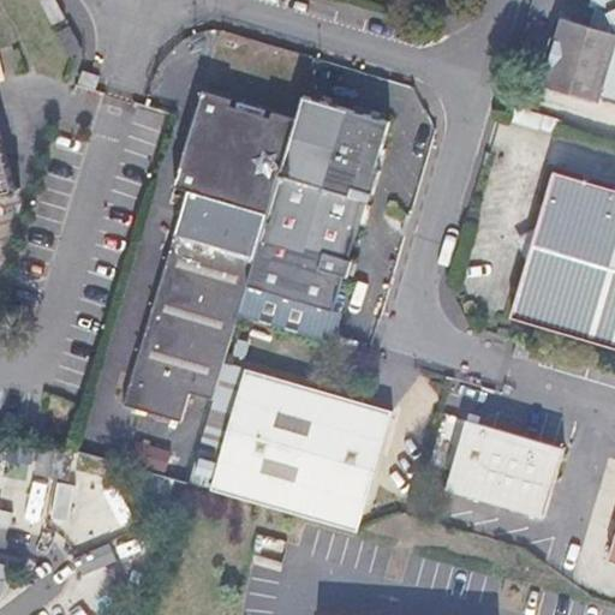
[(39,0),(51,22),(63,15),(65,13),(58,0),(39,0)]
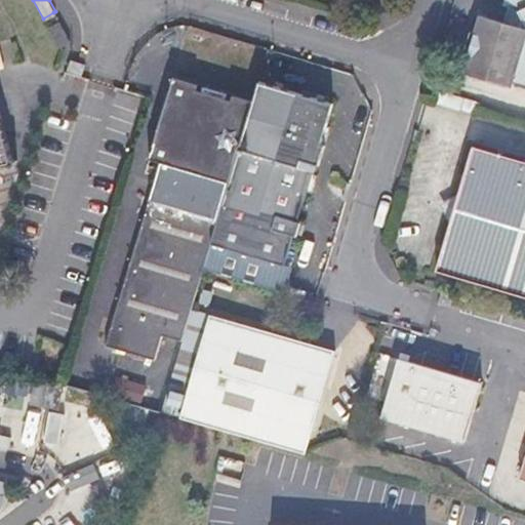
[(524,91),(524,18),(512,14),(507,32),(482,25),(465,82),(513,96),(516,89),(524,91)]
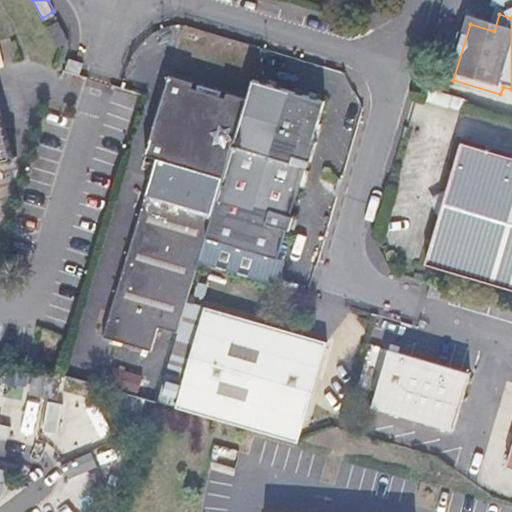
[(58,18),(56,20),(46,24),(57,45),(69,38),(58,18)]
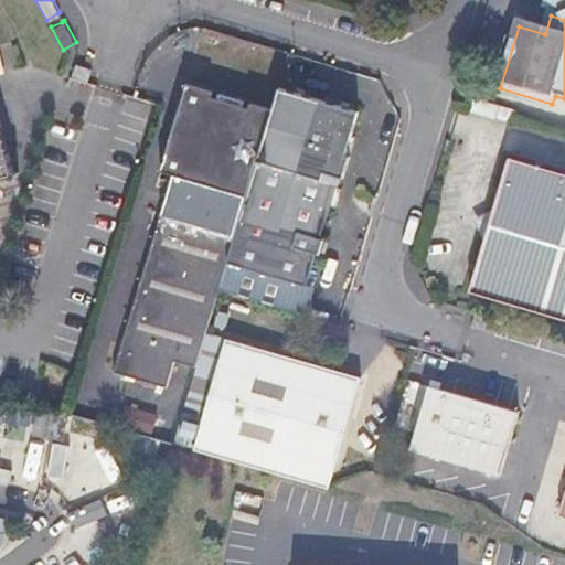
[(125,300),(135,304),(130,320),(120,317),(112,343),(121,347),(110,384),(162,400),(171,372),(192,379),(216,296),(224,270),(270,117),(248,110),(247,114),(241,112),(242,108),(216,102),(215,105),(209,103),(210,99),(184,91),(181,103),(183,104),(182,109),(179,108),(161,169),(163,170),(161,176),(159,174),(157,182),(171,185),(170,193),(159,190),(151,217),(161,220),(157,235),(146,232),(137,259),(148,263),(142,278),(132,275),(125,300)]
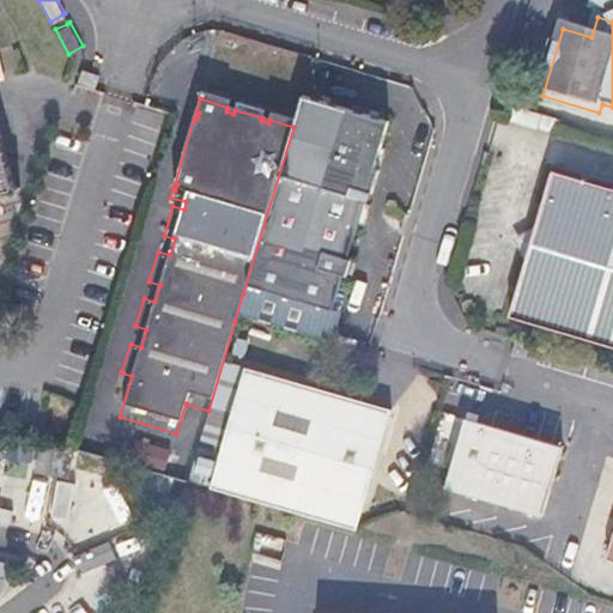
[(293,127),(243,293),(235,321),(323,347),(341,287),(345,289),(350,272),(346,271),(366,202),(370,204),(377,180),(374,180),(387,133),(299,107),(293,127)]
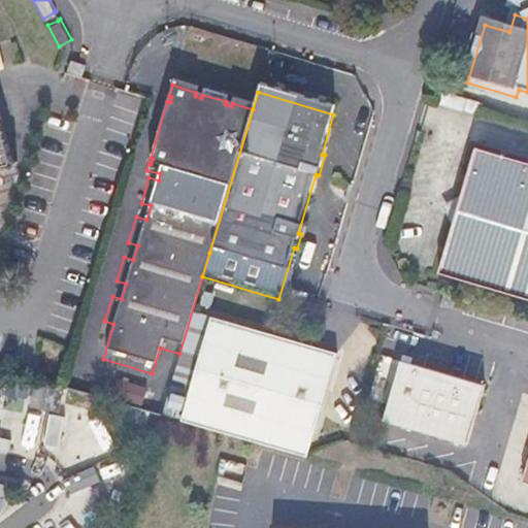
[(0,168),(8,166),(11,168),(15,162),(11,159),(0,116),(0,168)]
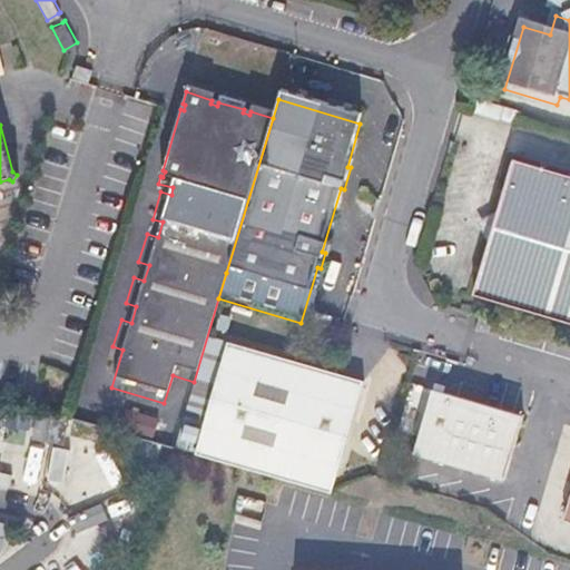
[(569,172),(512,154),(471,292),(569,321),(569,172)]
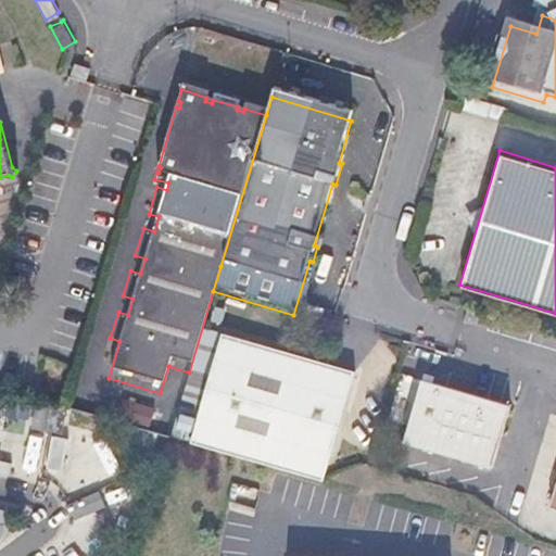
[(481,314),(467,310),(463,321),(477,326),(481,314)]
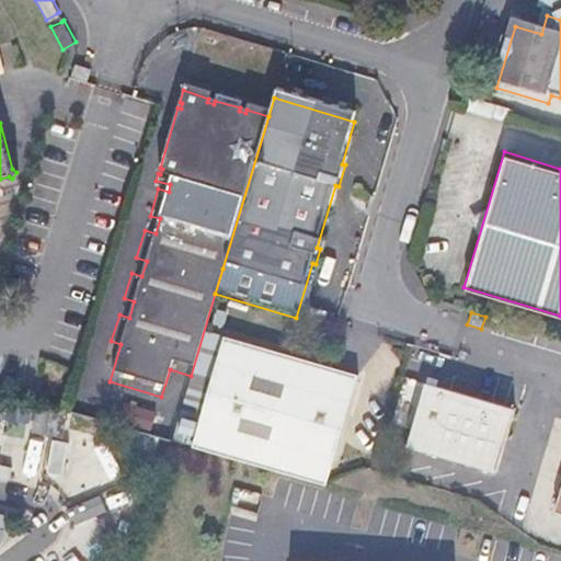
[(193,443),(324,482),(356,376),(226,336),(193,443)]
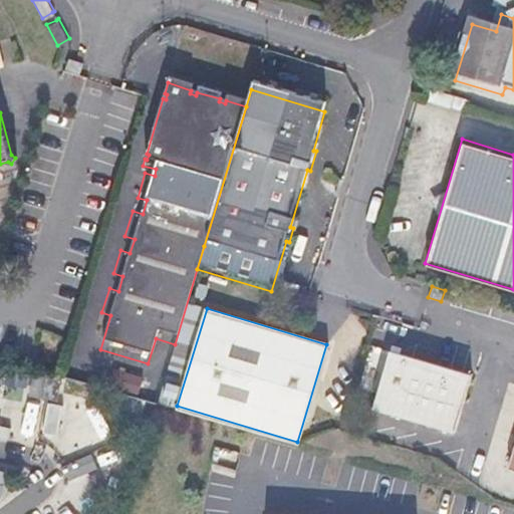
[(390,350),(372,409),(456,434),(473,374),(390,350)]
